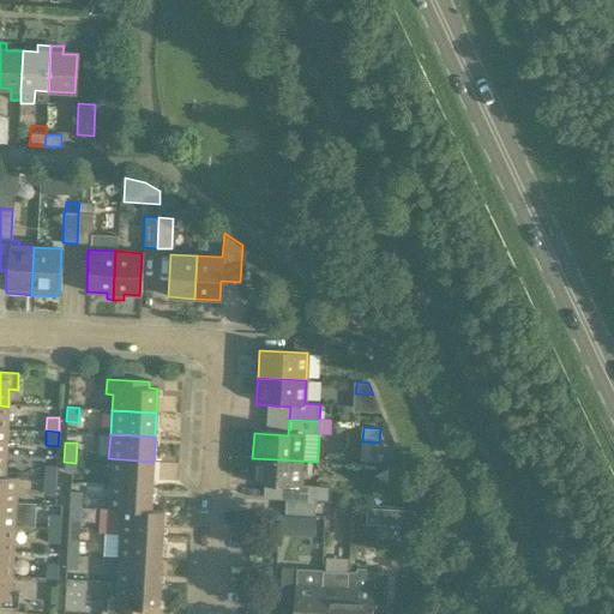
[(6,455),(0,453),(0,479),(16,480),(16,479),(5,477),(6,455)]
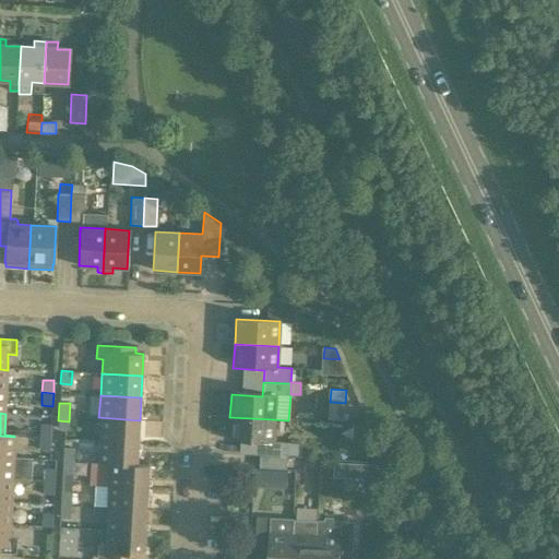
[(140,420),(98,417),(97,440),(139,442),(140,420)]
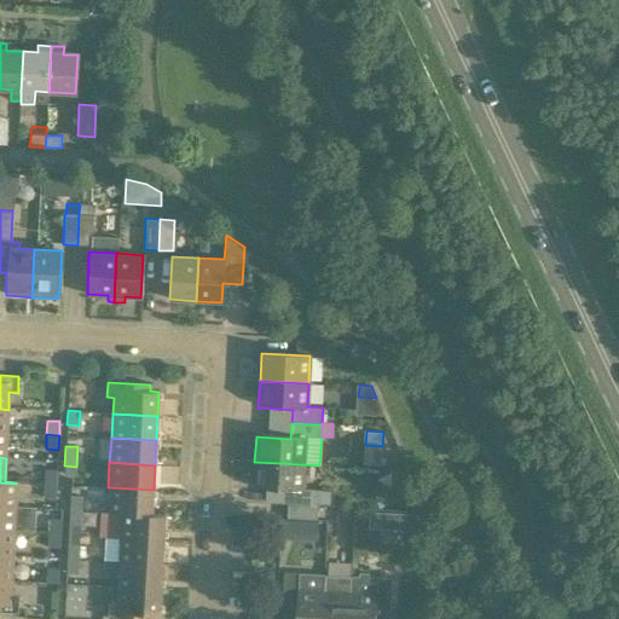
[(302,464),(254,462),(253,487),(288,490),(287,504),(318,505),(318,490),(301,489),(302,464)]
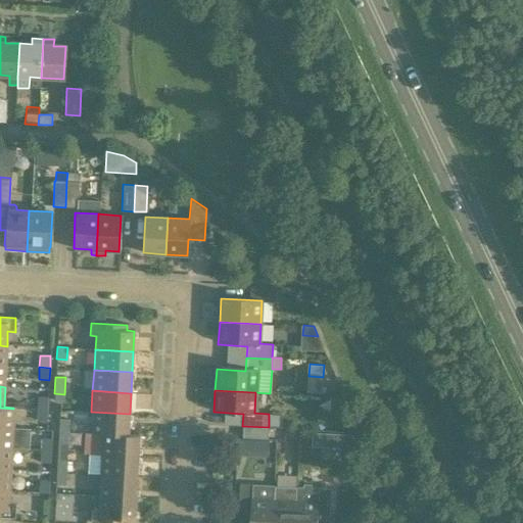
[(64,402),(64,394),(54,393),(53,401),(64,402)]
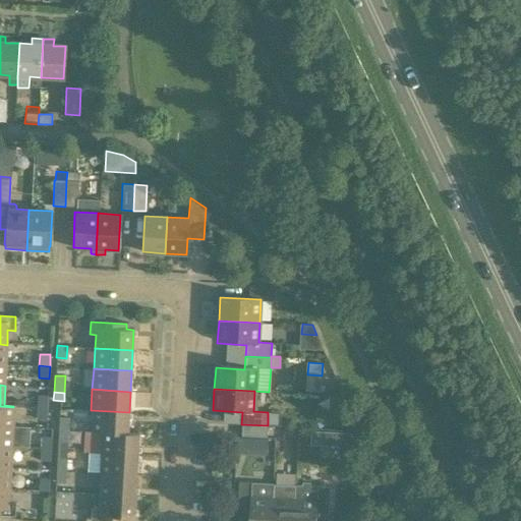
[(37,409),(48,409),(48,396),(38,395),(37,409)]
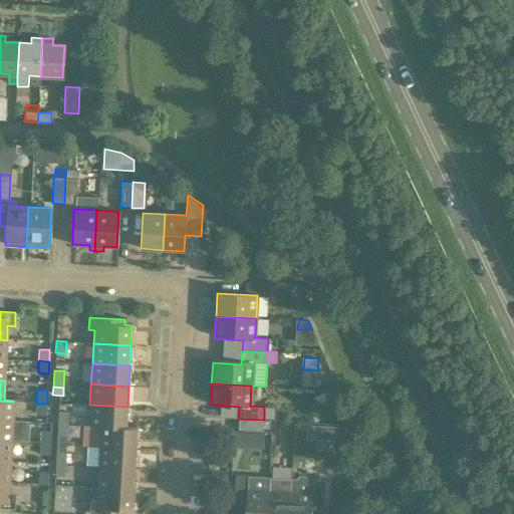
[(13,402),(0,401),(0,421),(12,422),(13,402)]
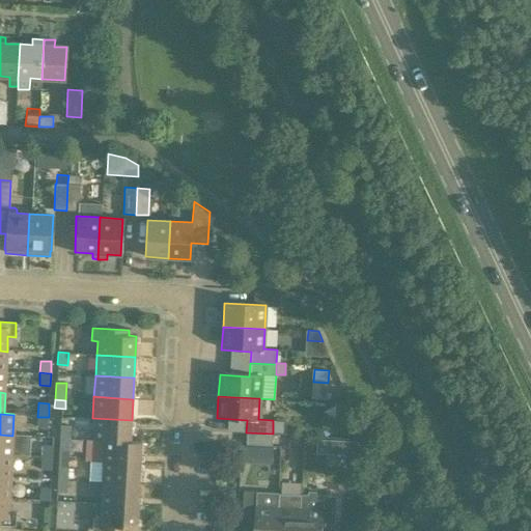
[(48,427),(49,417),(37,417),(36,427),(48,427)]
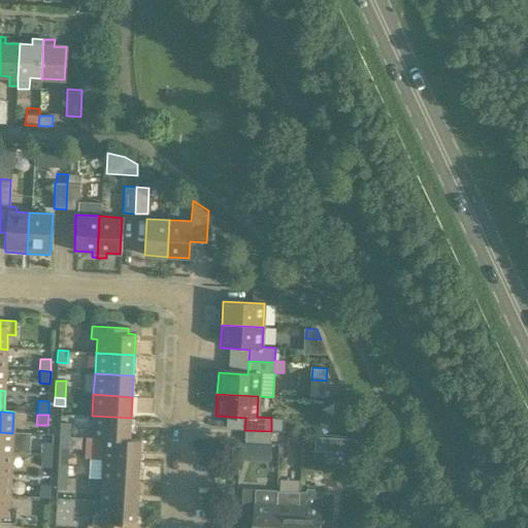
[(131,418),(92,416),(91,436),(140,439),(141,438),(129,437),(131,418)]
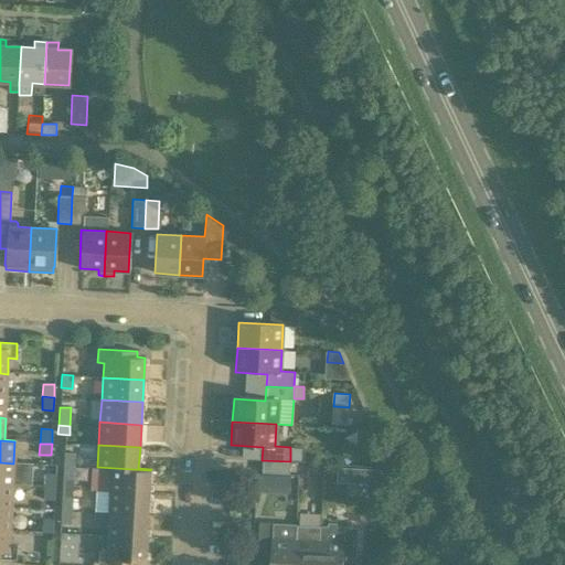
[(63,464),(74,465),(75,454),(64,452),(63,464)]
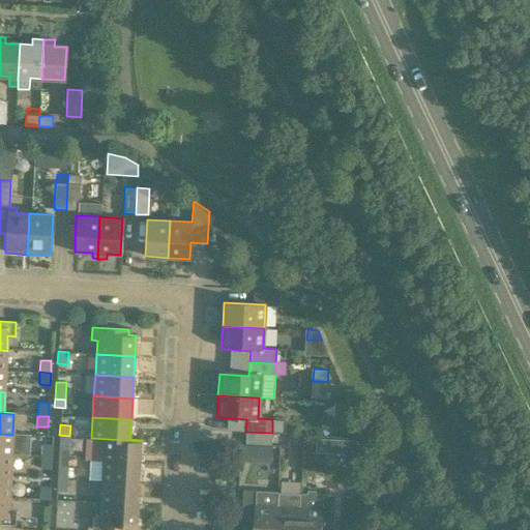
[(272,433),(245,432),(245,444),(254,444),(260,445),(271,445),(272,433)]
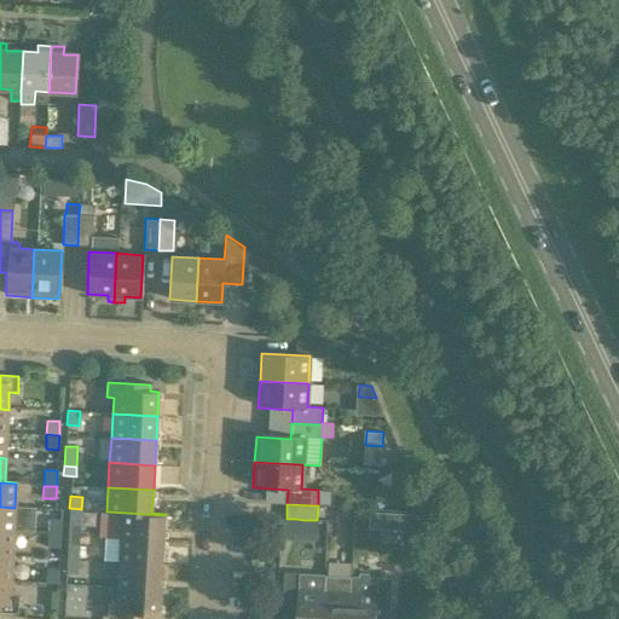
[(15,508),(0,507),(0,531),(13,533),(15,508)]
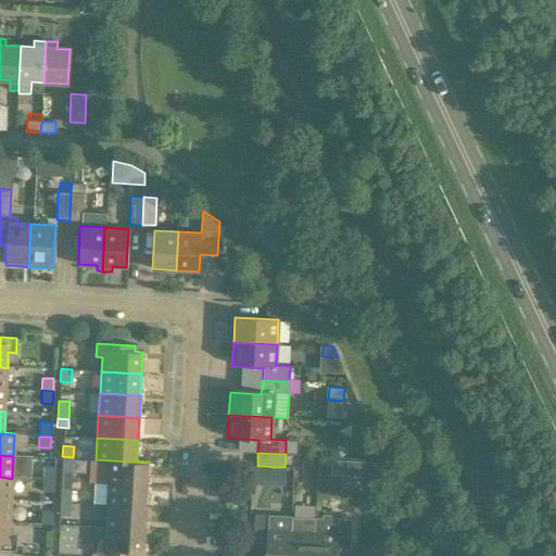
[(73,457),(62,456),(61,471),(86,472),(87,458),(73,457)]
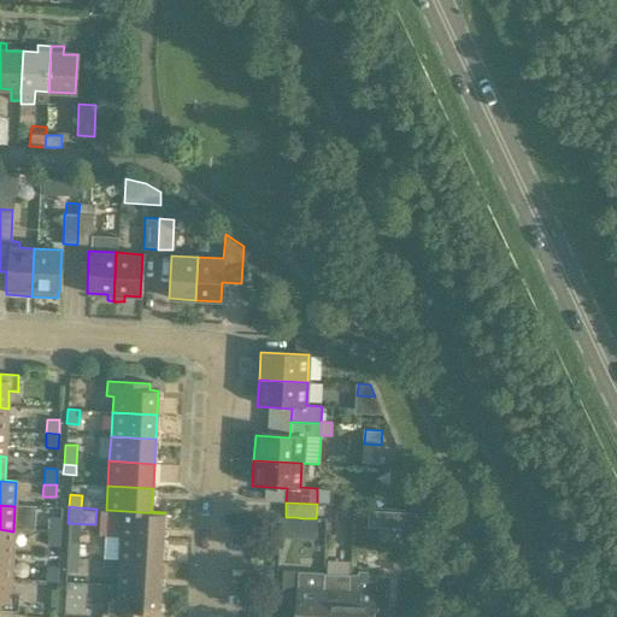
[(335,506),(335,516),(351,516),(351,506),(335,506)]
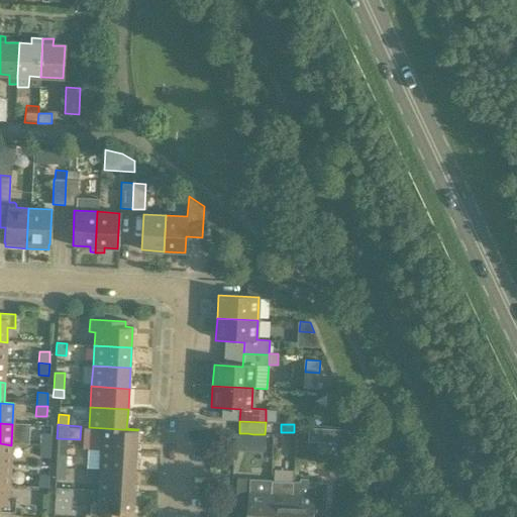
[(137,430),(89,427),(89,428),(101,429),(100,448),(136,450),(137,430)]
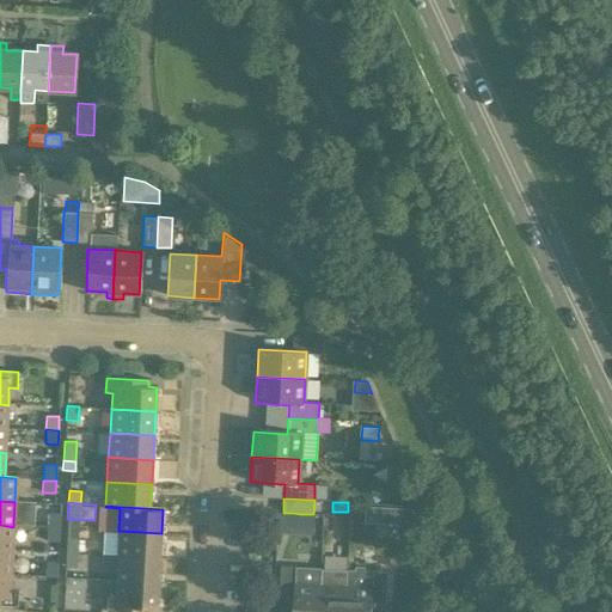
[(395,507),(374,506),(374,522),(395,524),(395,507)]
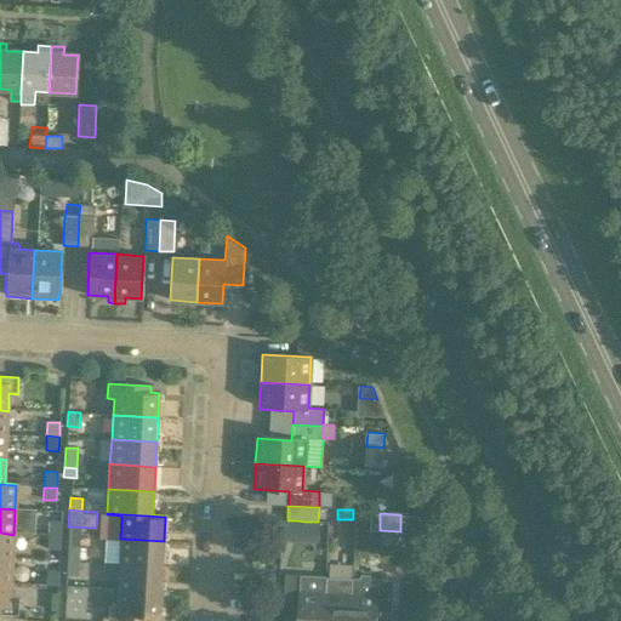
[(49,530),(61,531),(62,522),(49,520),(49,530)]
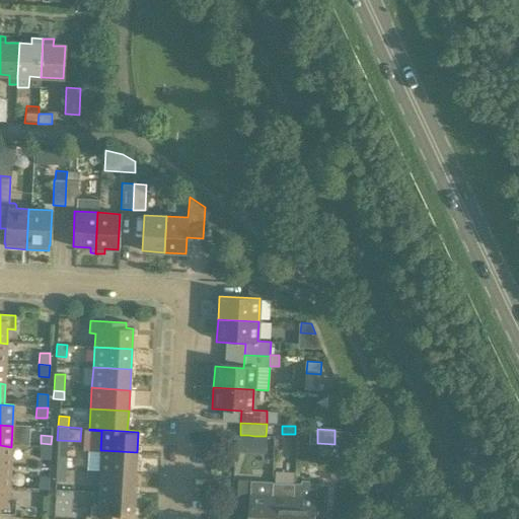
[(248,435),(240,435),(236,435),(236,450),(247,450),(248,435)]
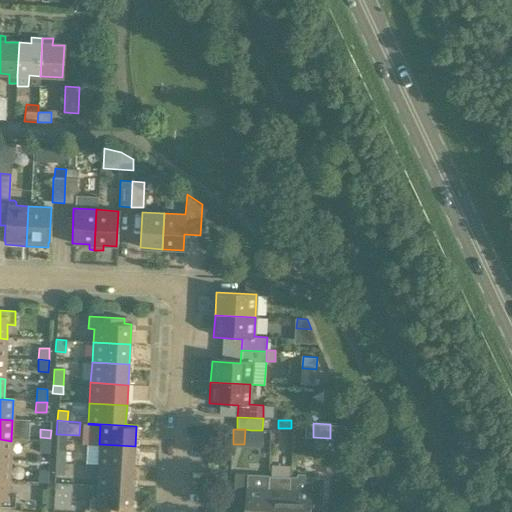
[(50,453),(50,438),(40,437),(39,452),(50,453)]
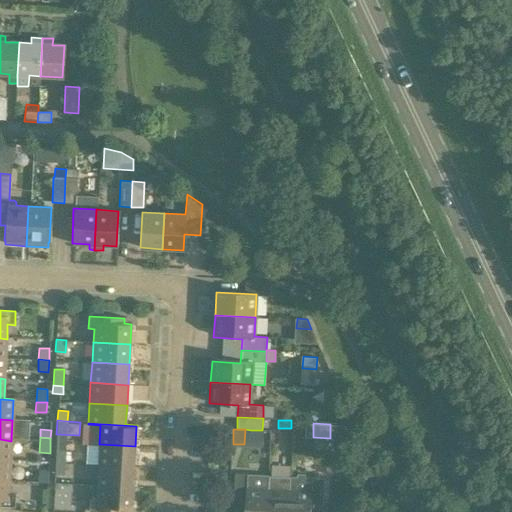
[(11,441),(0,439),(0,460),(10,461),(11,441)]
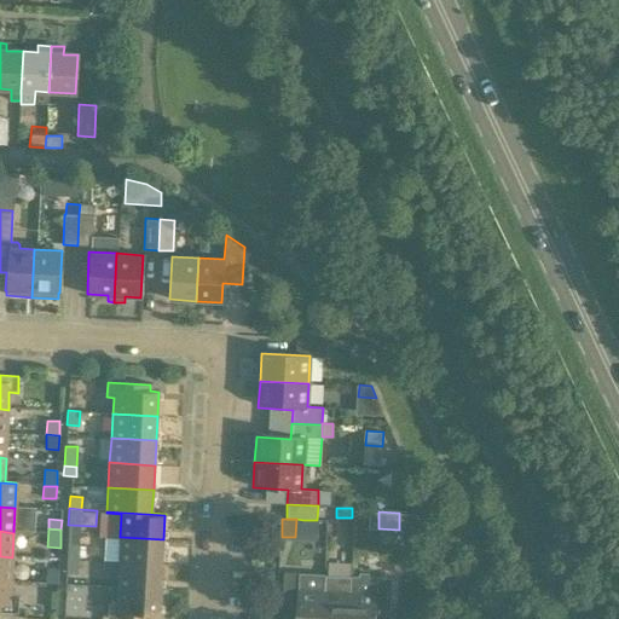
[(163,539),(120,537),(119,562),(162,565),(163,539)]
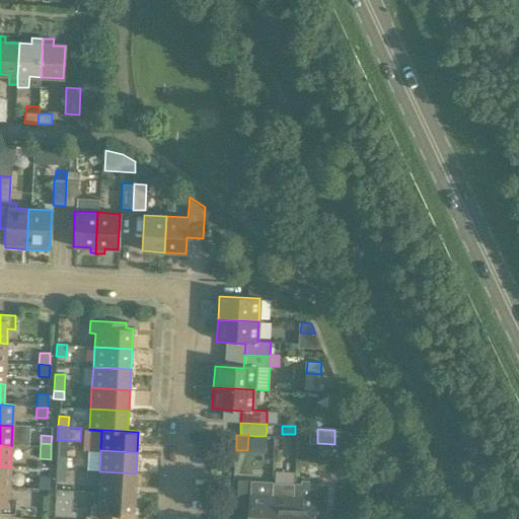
[(56,468),(66,469),(67,457),(56,457),(56,468)]
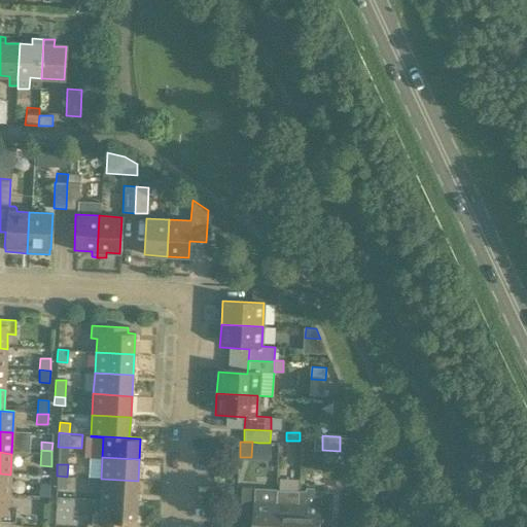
[(10,475),(0,473),(0,494),(9,495),(10,475)]
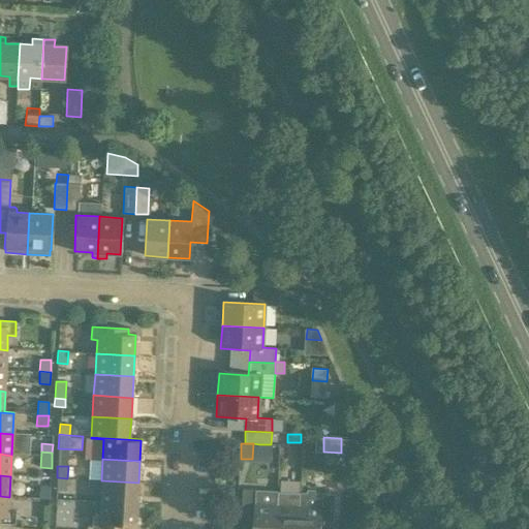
[(66,491),(67,478),(57,477),(56,490),(66,491)]
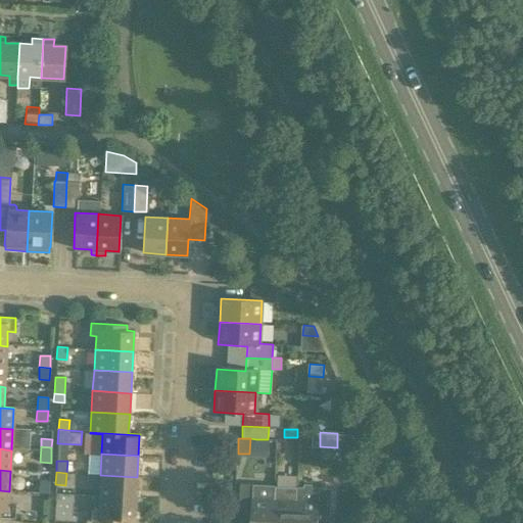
[(137,477),(100,475),(98,495),(136,497),(137,477)]
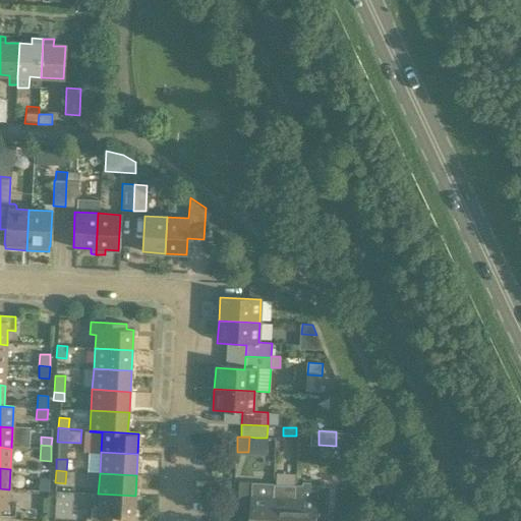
[(39,490),(49,491),(50,478),(40,478),(39,490)]
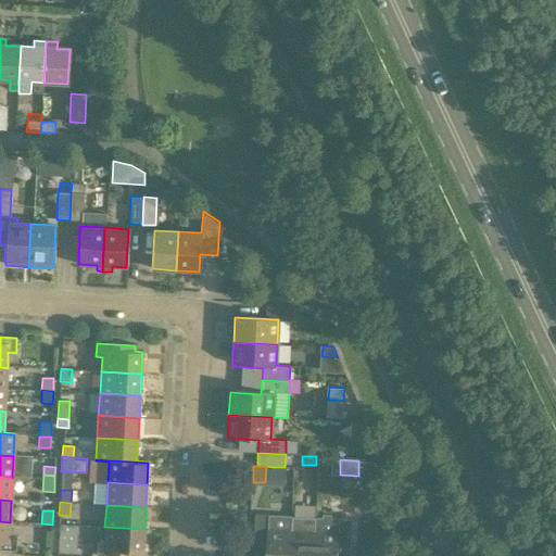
[(266,555),(290,555),(292,529),(291,529),(268,527),(268,515),(254,515),(253,542),(267,542),(266,555)]
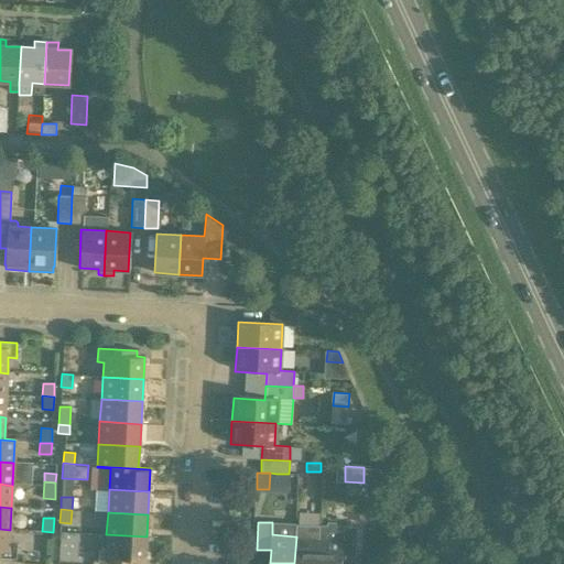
[(320,525),(296,524),(295,537),(296,537),(294,563),(318,563),(321,538),(320,538),(320,525)]
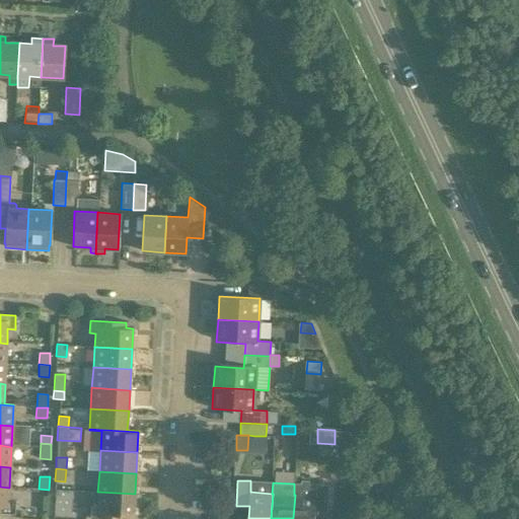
[(295,495),(293,518),(314,518),(315,510),(327,510),(328,485),(294,484),(294,495),(295,495)]
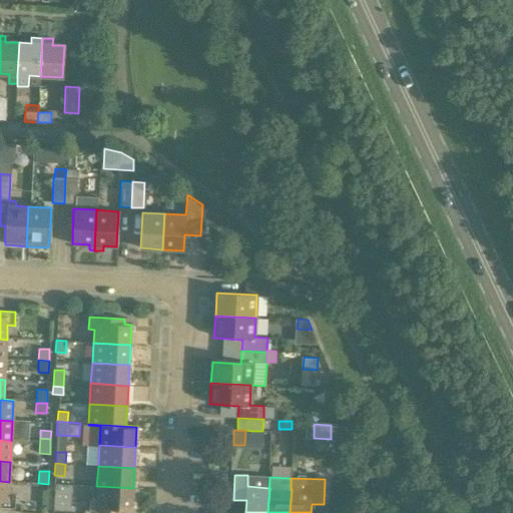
[(9,482),(0,481),(0,508),(15,509),(15,497),(9,497),(9,482)]
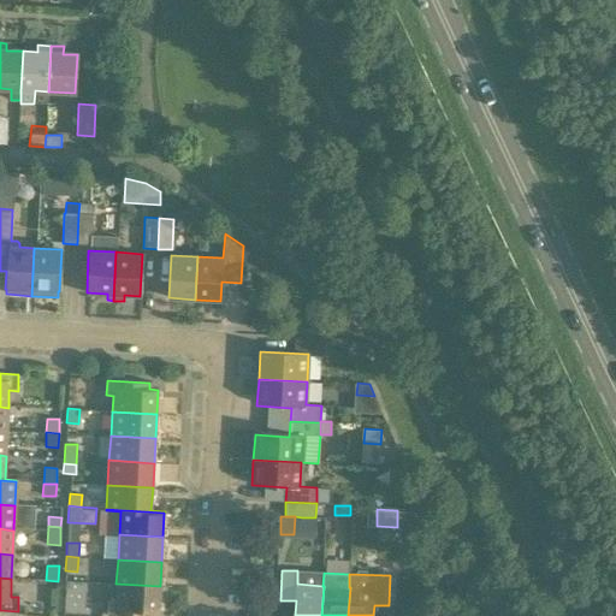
[(160,586),(116,584),(116,600),(106,599),(106,615),(126,615),(148,615),(149,610),(159,611),(160,586)]
